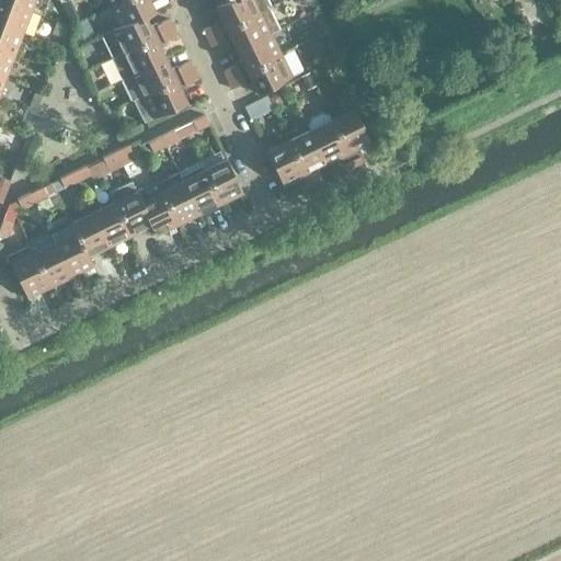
[(0,0),(31,11),(34,0),(0,0)]
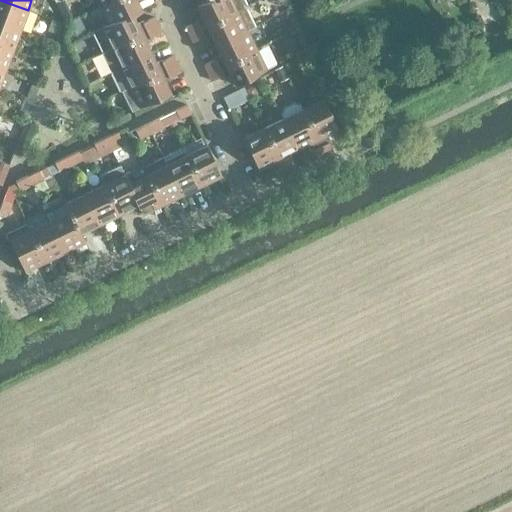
[(0,0),(0,23),(20,31),(28,10),(0,0)]
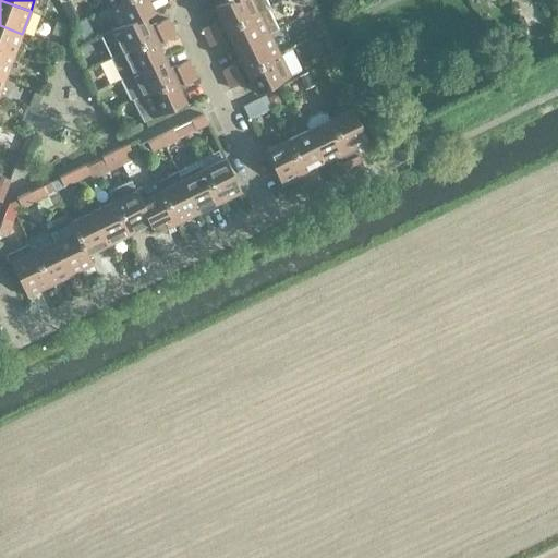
[(120,0),(108,7),(118,26),(152,10),(146,0),(120,0)]
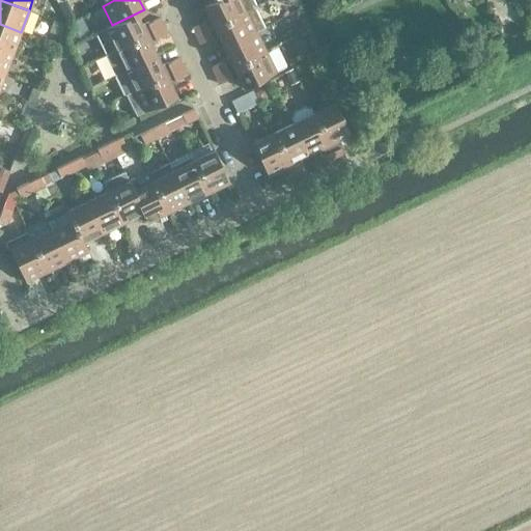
[(192,27),(196,35),(253,7),(252,1),(251,0),(214,0),(212,1),(203,6),(208,18),(202,21),(203,22),(192,27)]
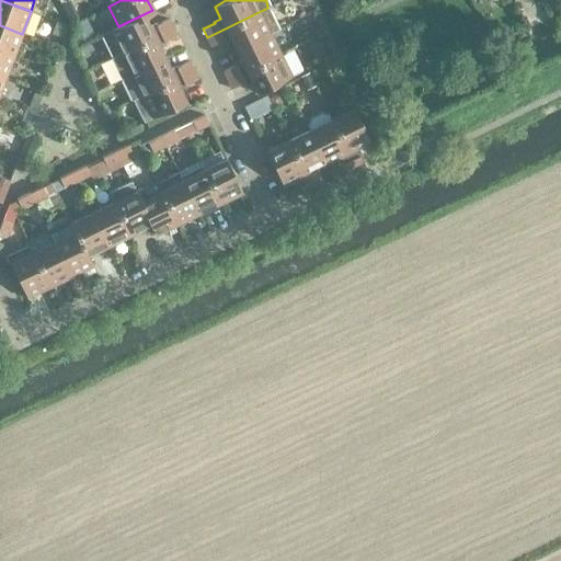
[(230,38),(236,49),(278,29),(267,8),(207,37),(212,46),(224,41),(224,42),(230,38)]
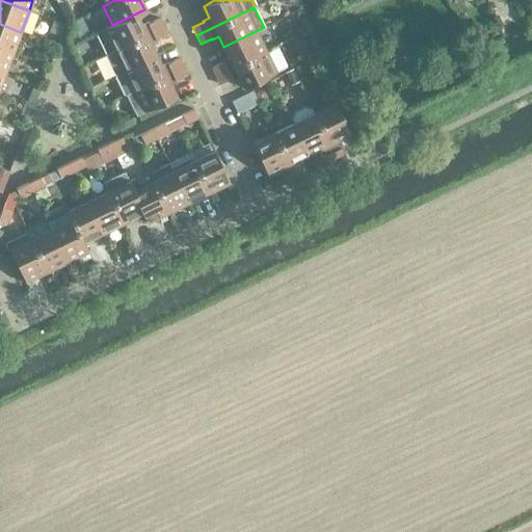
[(113,51),(164,26),(160,18),(149,24),(148,23),(141,26),(136,16),(145,11),(144,9),(112,25),(96,33),(106,54),(113,50),(113,51)]
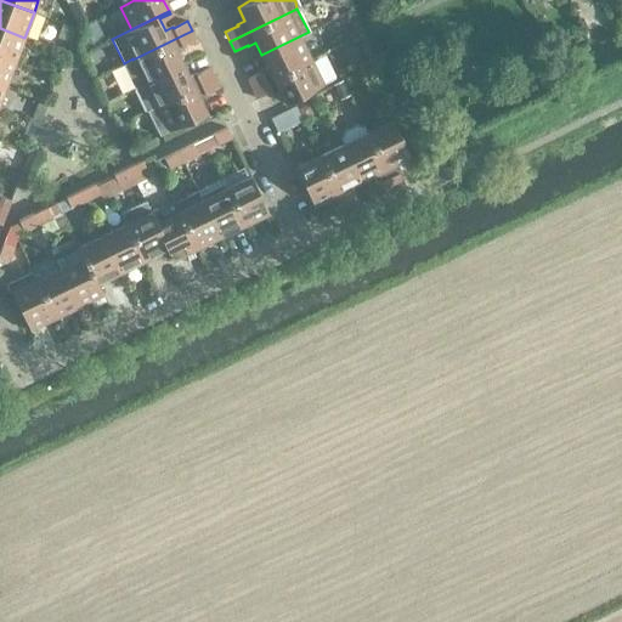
[(0,28),(0,56),(15,62),(24,38),(0,28)]
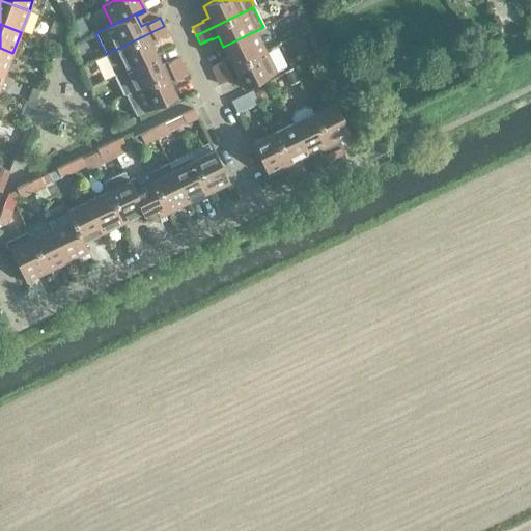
[(113,51),(123,71),(156,55),(150,45),(157,42),(156,40),(168,34),(164,26),(113,51)]
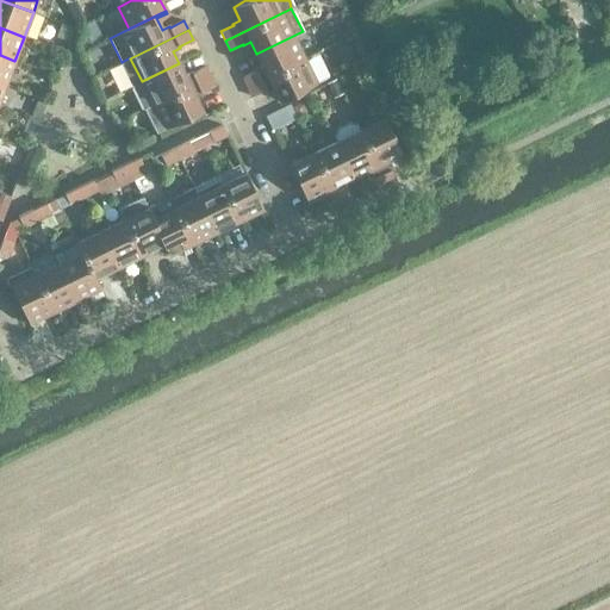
[(303,31),(256,54),(262,67),(256,70),(256,72),(243,78),(248,87),(305,60),(293,36),(303,31)]
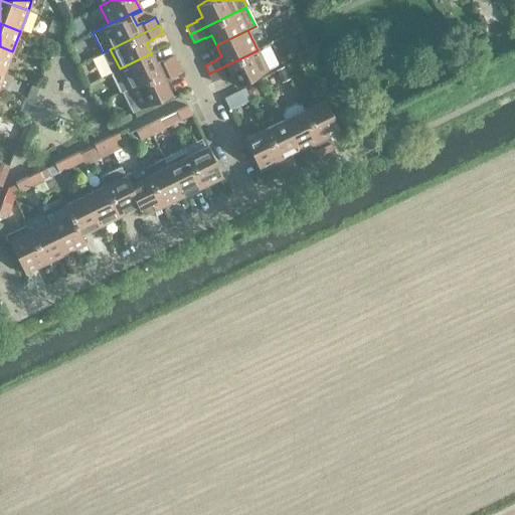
[(12,51),(0,46),(0,69),(4,71),(12,51)]
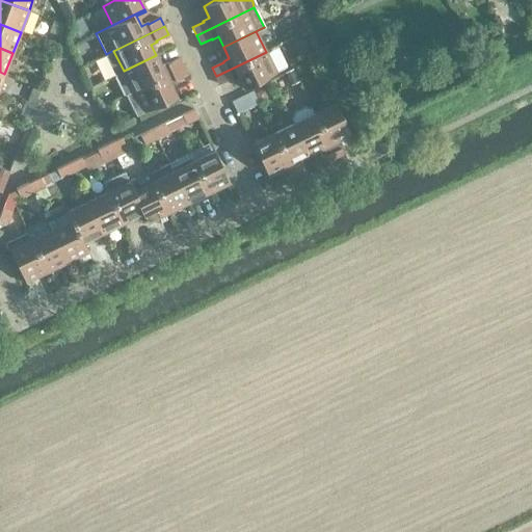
[(266,52),(216,76),(220,83),(232,78),(232,80),(238,77),(243,88),(276,73),(276,72),(287,67),(285,63),(274,69),(266,52)]
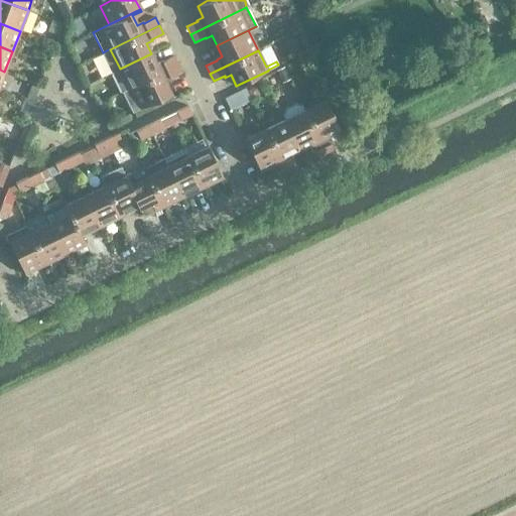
[(122,92),(178,65),(174,56),(162,62),(161,61),(156,65),(151,53),(120,69),(129,88),(122,92)]
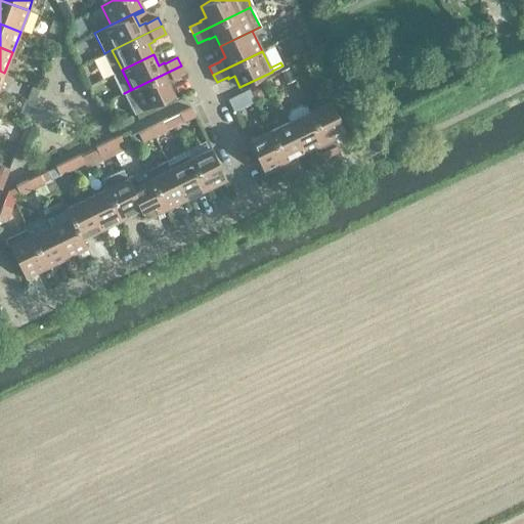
[(181,66),(124,93),(134,115),(173,95),(168,83),(173,81),(173,80),(185,74),(181,66)]
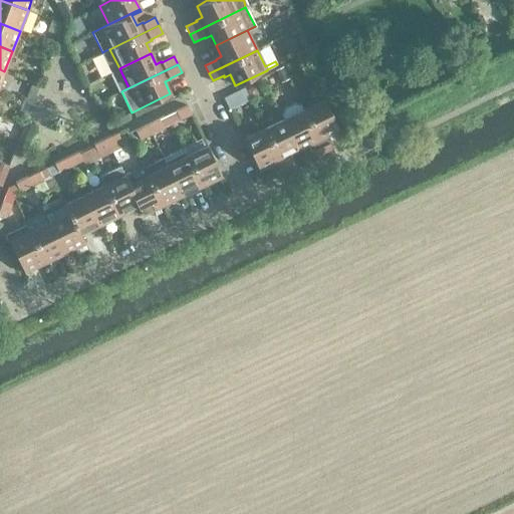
[(227,93),(229,102),(248,98),(246,89),(227,93)]
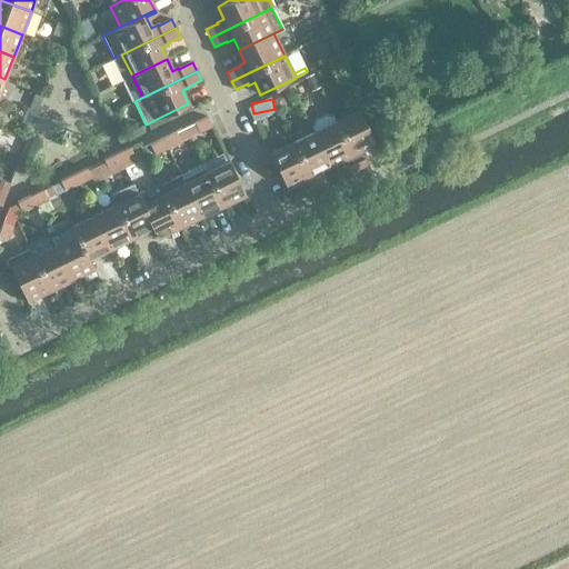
[(336,121),(362,175),(371,171),(365,158),(366,155),(363,151),(376,146),(358,110),(336,121)]
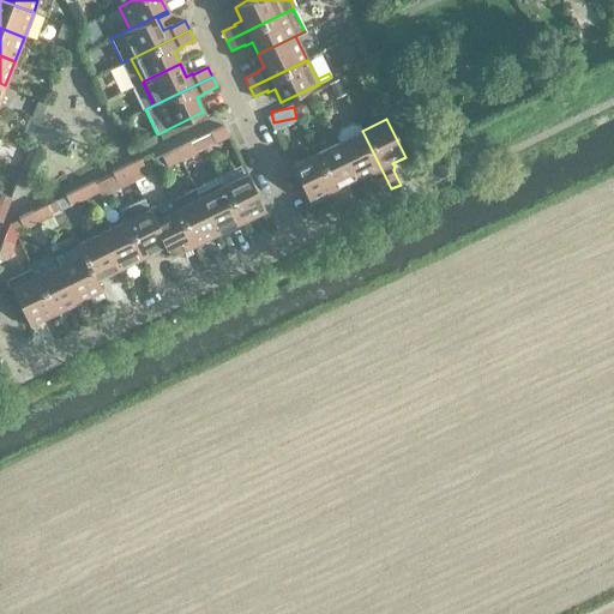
[(339,142),(357,180),(369,174),(372,179),(375,180),(381,193),(391,188),(362,131),(359,124),(356,124),(351,122),(339,128),(337,133),(336,134),(339,142)]
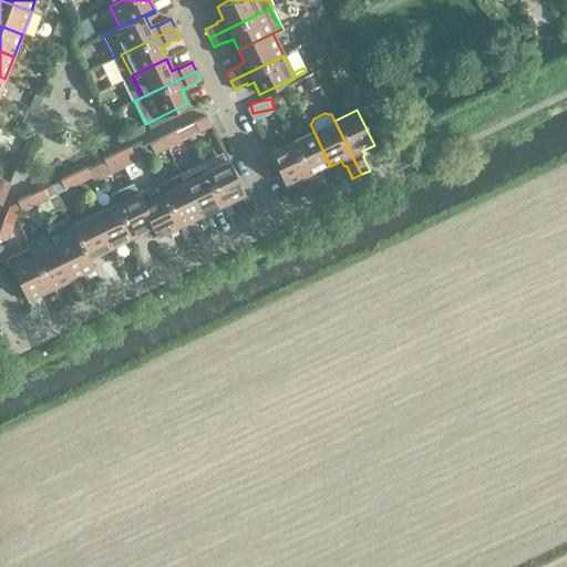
[(212,125),(207,116),(194,122),(198,132),(212,125)]
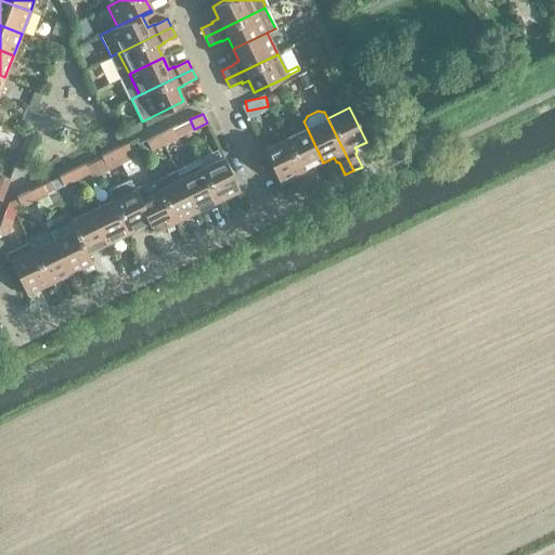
[(159,134),(164,144),(177,138),(172,128),(159,134)]
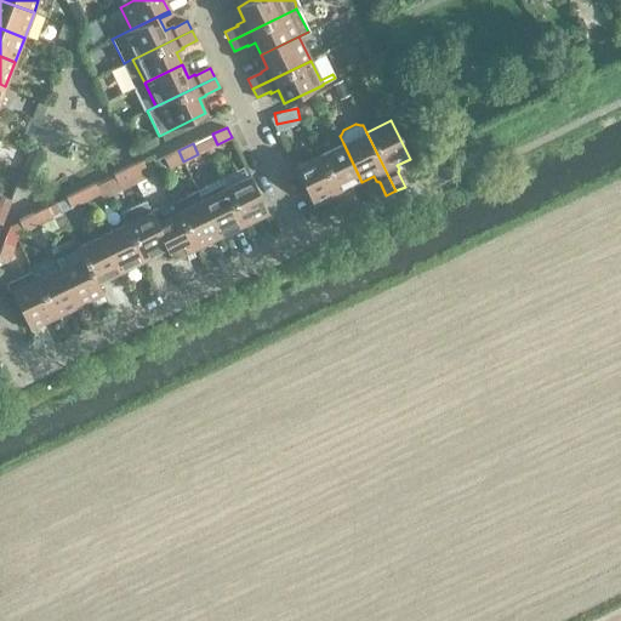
[(319,155),(347,215),(358,210),(351,194),(353,193),(351,187),(362,182),(343,143),(319,155)]
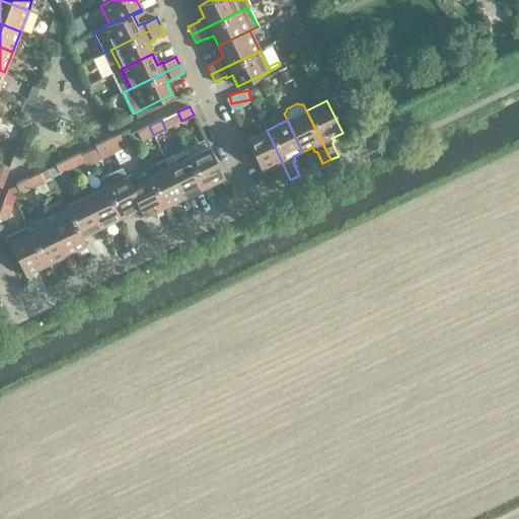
[(153,135),(149,126),(137,132),(141,140),(153,135)]
